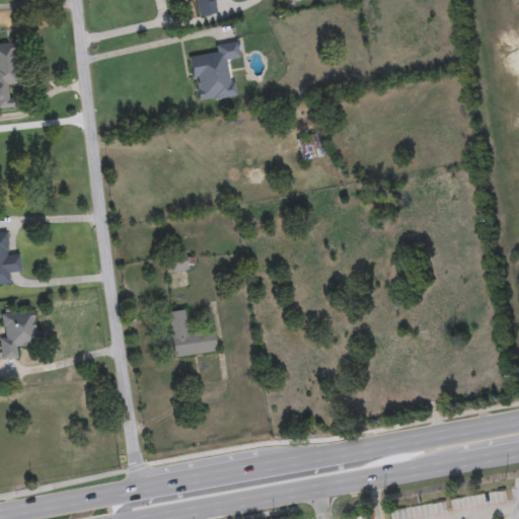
[(213,0),(216,14),(195,17),(192,0),(213,0)]
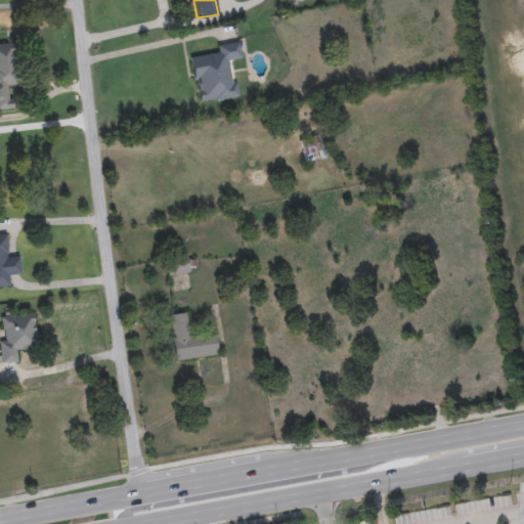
[(198,103),(190,59),(218,54),(217,45),(238,42),(242,59),(231,61),(237,97),(198,103)]
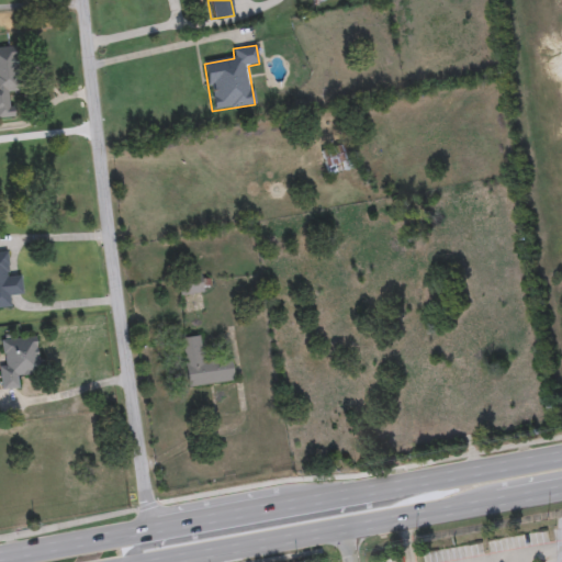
[(19,91),(10,91),(11,117),(0,117),(0,46),(18,46),(19,91)]
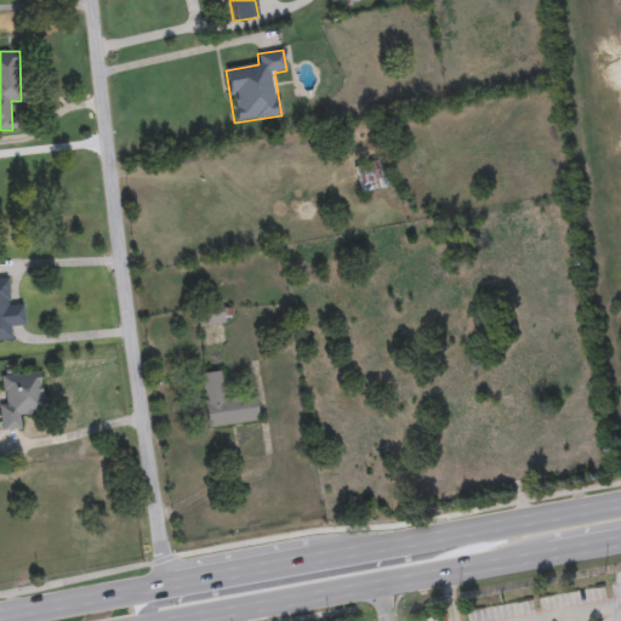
[(0,339),(0,274),(17,273),(20,300),(24,298),(33,298),(35,319),(28,319),(21,320),(23,335),(0,339)]
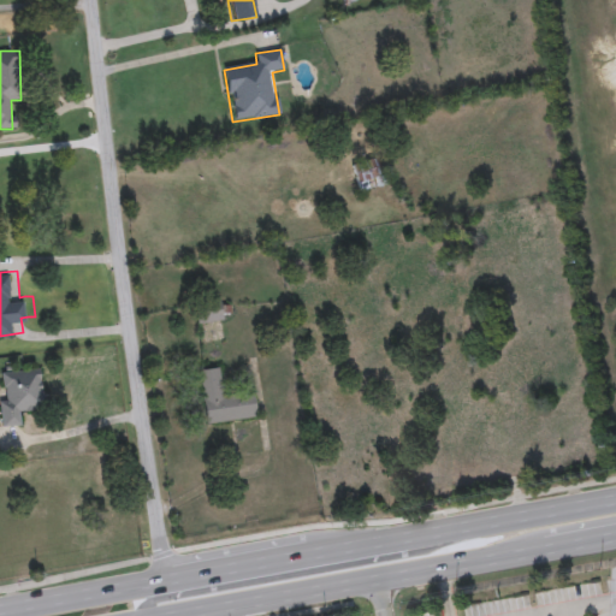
[(221,323),(196,324),(195,302),(220,301),(221,323)]
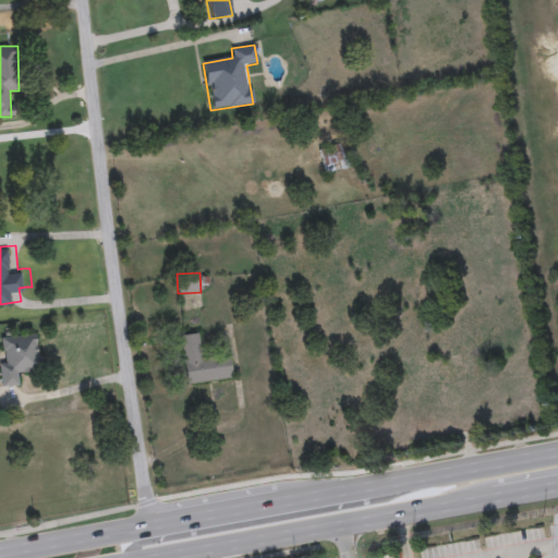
[(232,378),(185,384),(180,336),(198,334),(202,361),(230,358),(232,378)]
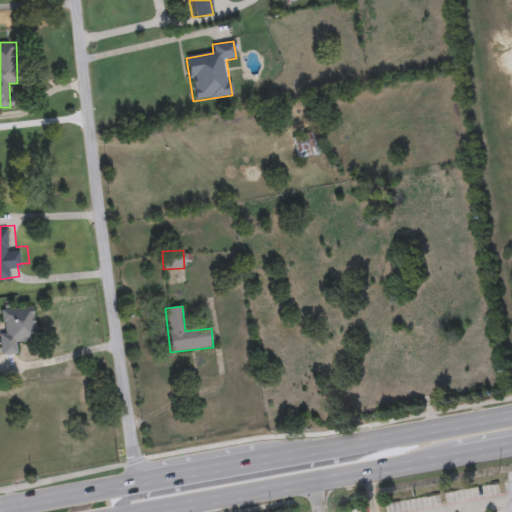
[(0,308),(33,307),(35,341),(17,342),(18,354),(1,355),(0,339),(0,308)]
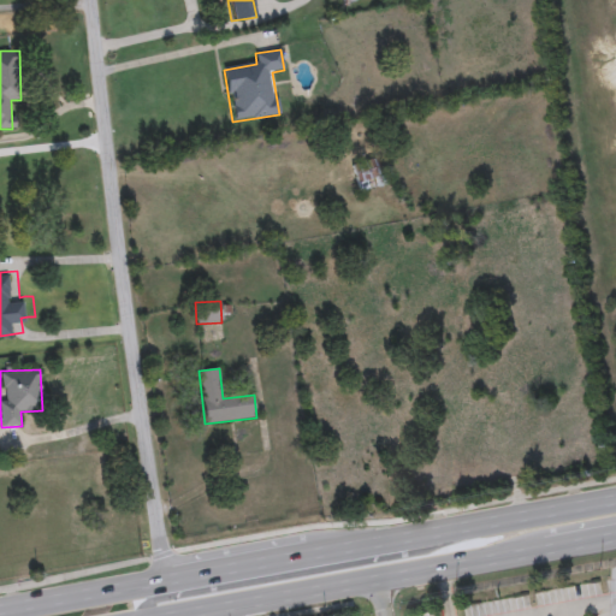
All buildings are outlined.
